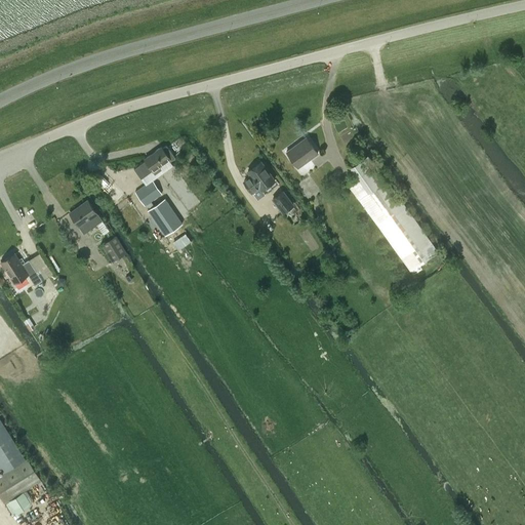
[(298,168),(318,153),(307,137),(286,152),(298,168)]
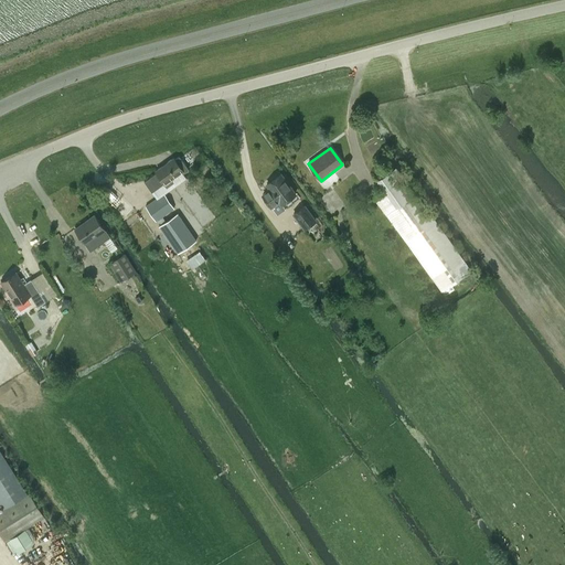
[(157,172),(145,181),(152,191),(164,182),(168,187),(173,182),(171,179),(181,171),(183,173),(188,170),(178,157),(174,159),(173,158),(166,162),(167,163),(162,167),(162,166),(156,170),(157,172)]
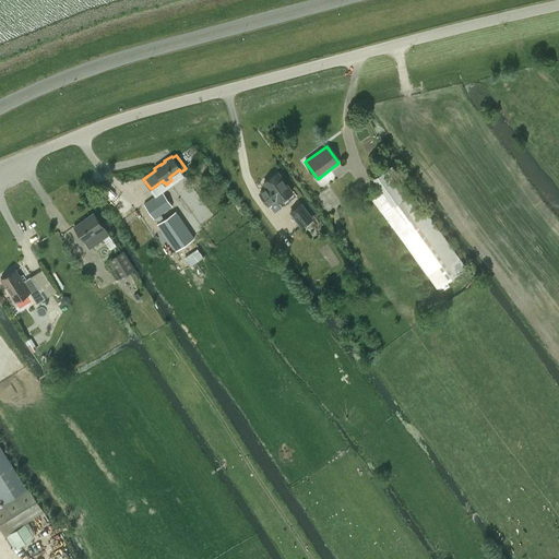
[(438,288),(466,268),(411,191),(411,192),(391,165),(373,178),(380,187),(370,193),(438,288)]
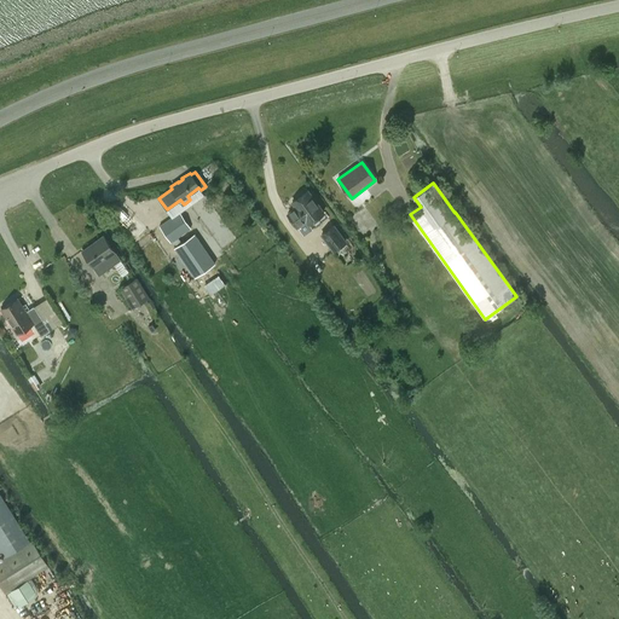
[(308,223),(324,212),(308,190),(293,202),(296,207),(288,213),(298,225),(306,219),(308,223)]
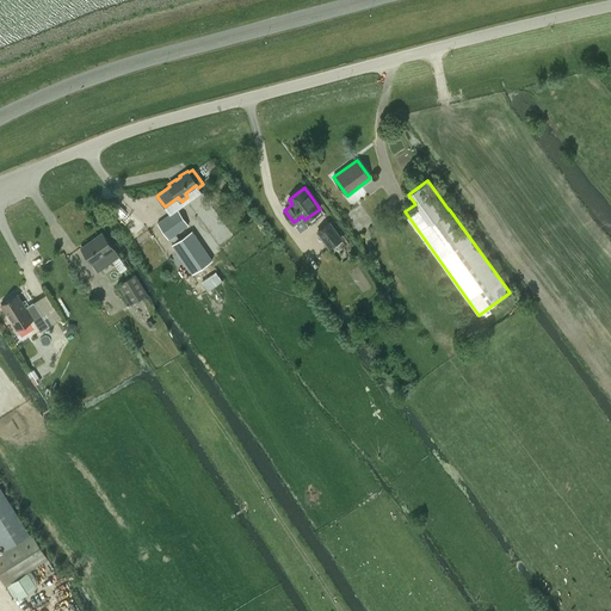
[(189,224),(177,209),(156,223),(168,239),(189,224)]
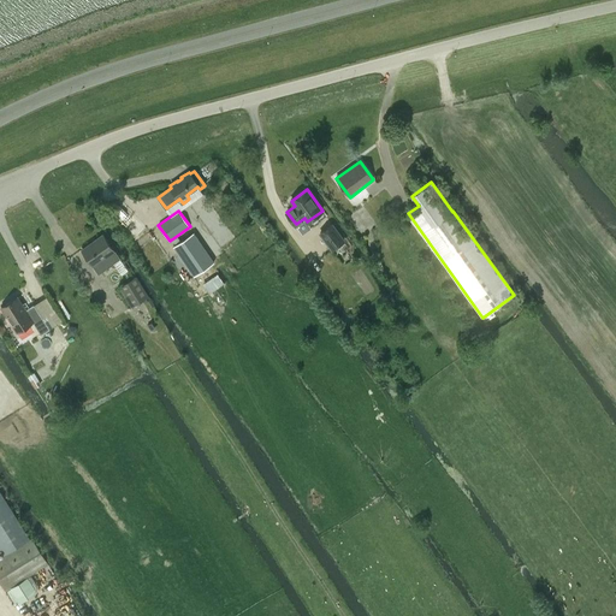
[(331,249),(343,240),(332,224),(320,234),(331,249)]
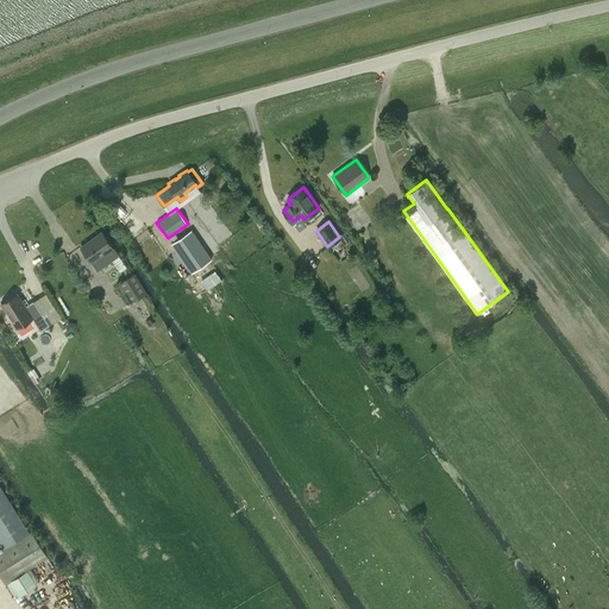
[(171,244),(188,268),(192,272),(212,259),(208,255),(190,230),(171,244)]
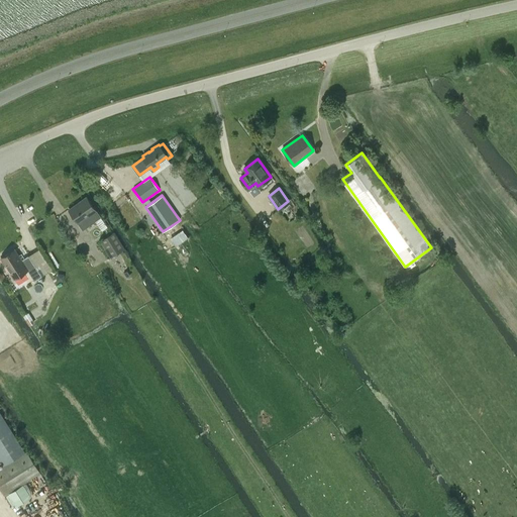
[(86,196),(69,209),(79,223),(83,229),(101,216),(96,209),(86,196)]
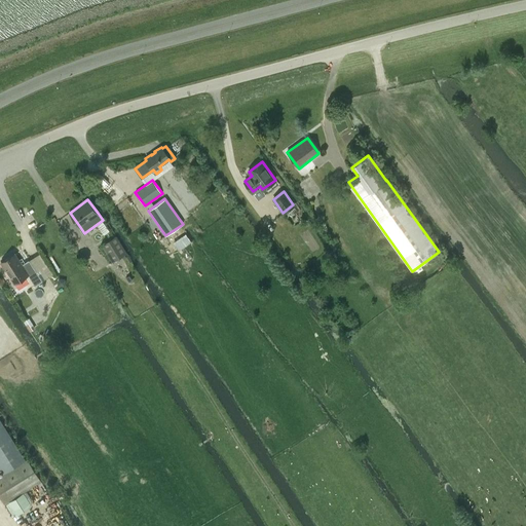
[(113,262),(126,254),(116,236),(102,245),(113,262)]
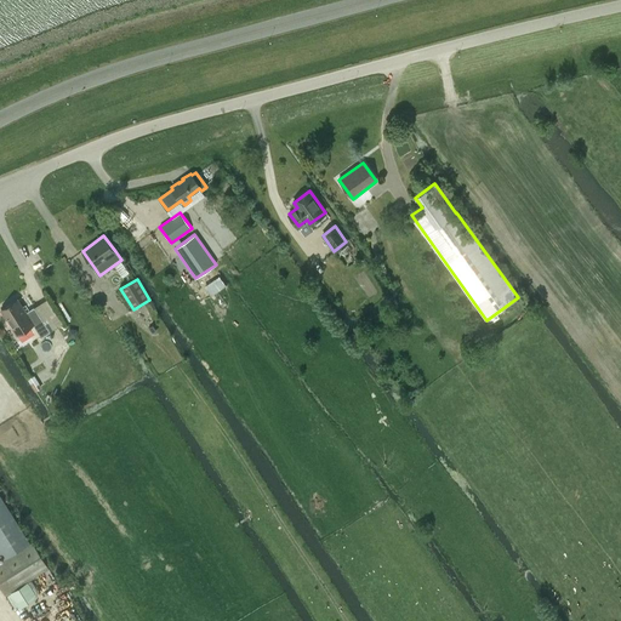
[(41,336),(50,331),(35,307),(27,312),(18,298),(3,309),(18,334),(34,324),(41,336)]
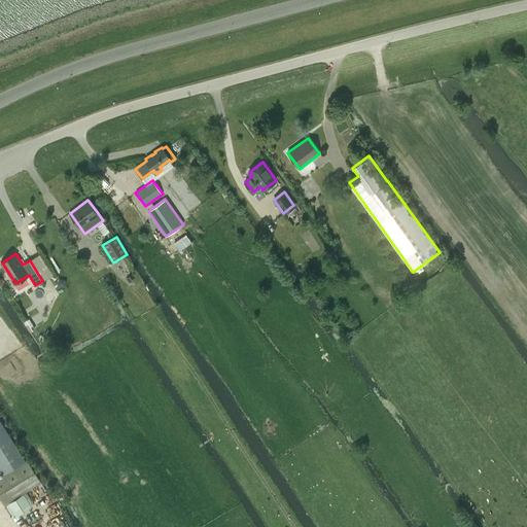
[(30,332),(30,331),(35,328),(29,318),(24,321),(24,322),(30,332)]
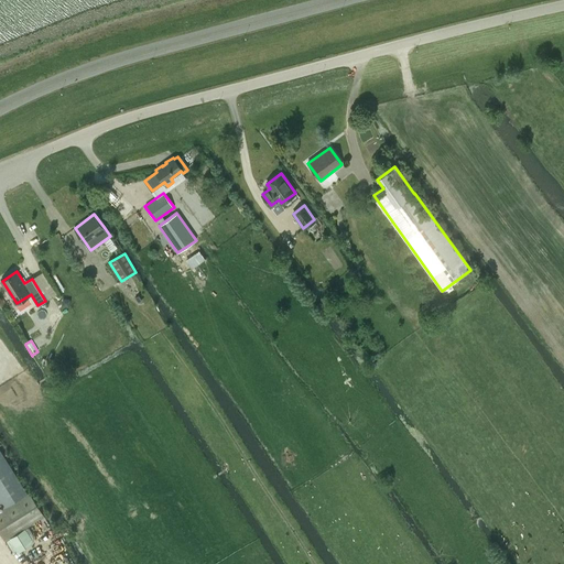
[(0,531),(6,540),(44,516),(29,492),(0,510),(0,531)]
